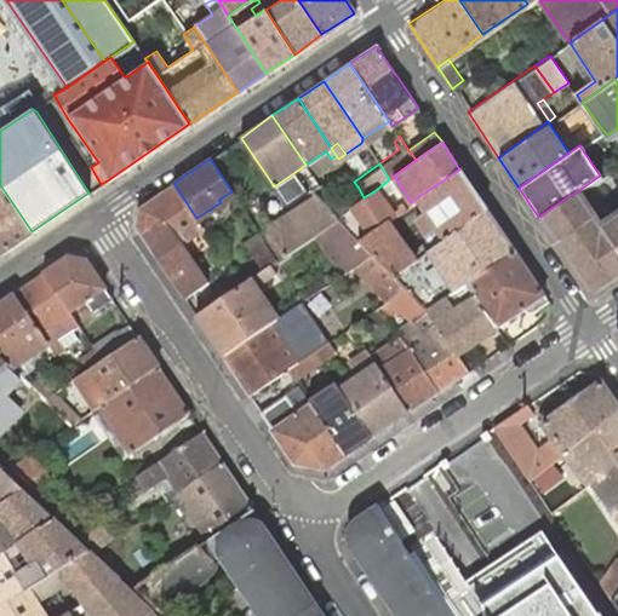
[(274,186),(269,190),(278,203),(308,184),(315,179),(305,165),(274,186)]
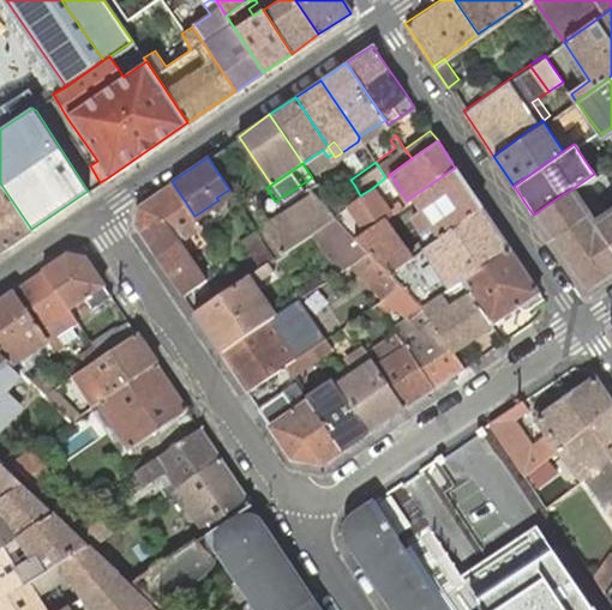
[(439,237),(483,207),(455,168),(412,197),(420,209),(411,216),(420,231),(431,225),(439,237)]
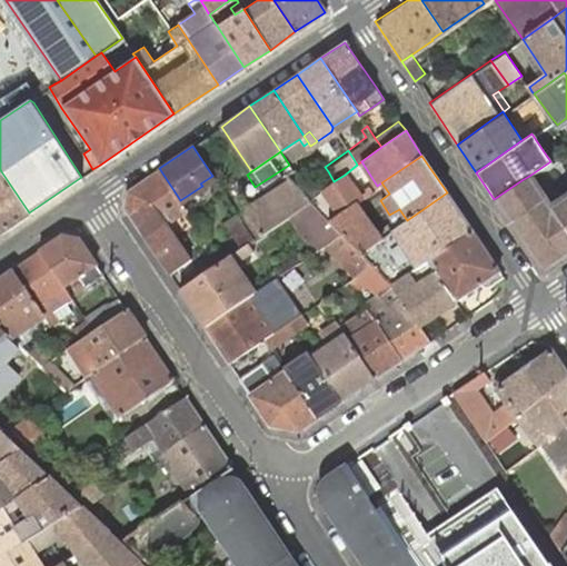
[(143,236),(168,271),(190,257),(166,221),(185,208),(180,200),(159,168),(127,189),(123,206),(143,236)]
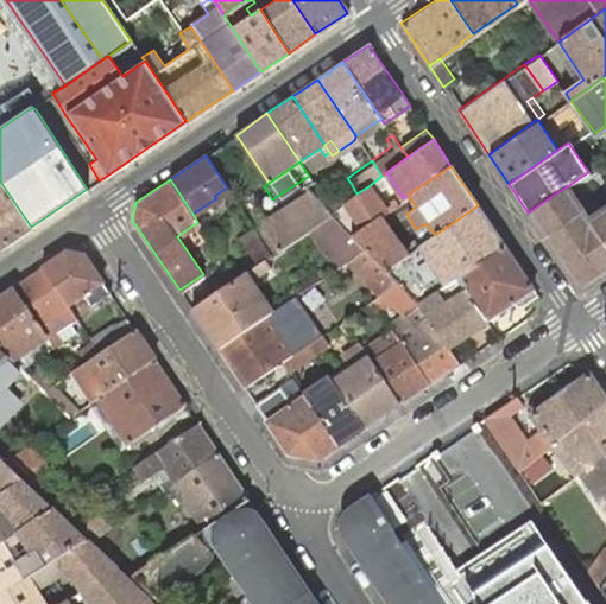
[(0,247),(31,227),(1,183),(0,180),(0,247)]
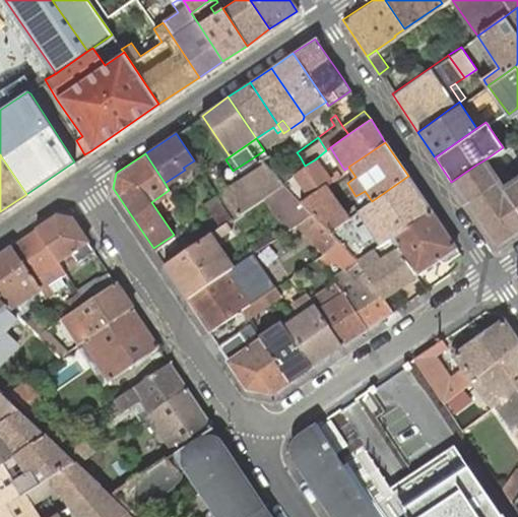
[(300,156),(274,174),(282,182),(284,181),(296,173),(305,166),(300,156)]
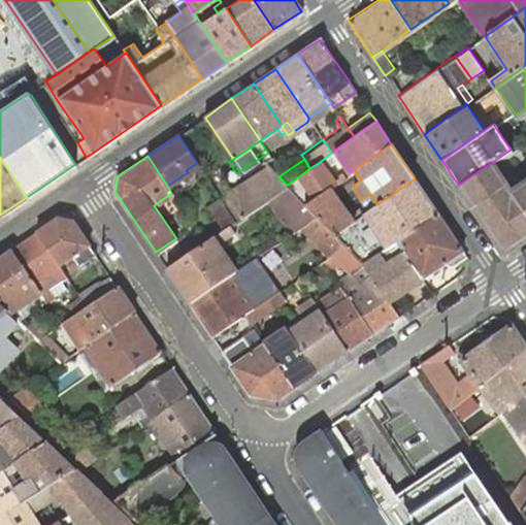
[(300,175),(289,184),(306,203),(316,197),(329,187),(335,183),(342,178),(338,172),(331,178),(320,162),(309,168),(300,175)]
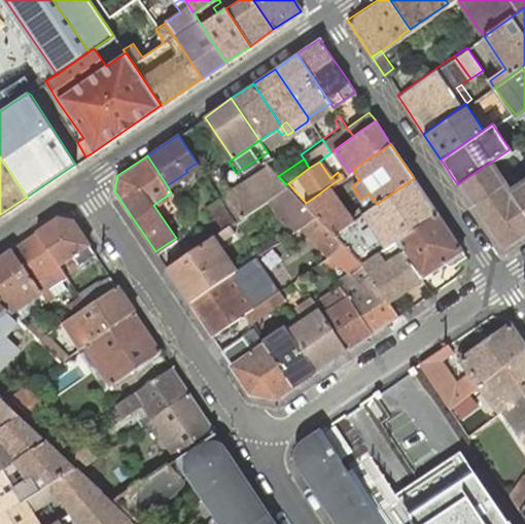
[(524,181),(510,191),(490,163),(483,167),(457,184),(491,234),(502,250),(504,252),(523,240),(524,238),(524,181)]
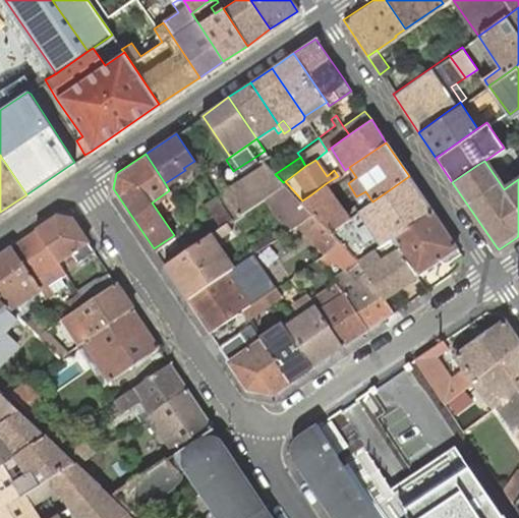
[(222,189),(237,214),(265,194),(283,182),(275,174),(265,162),(222,189)]
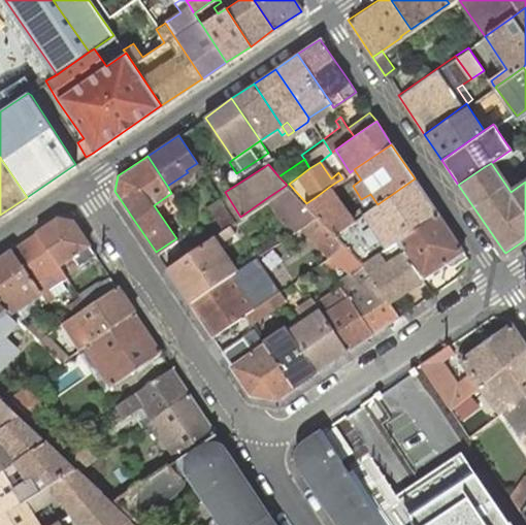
[(354,221),(335,233),(342,241),(351,250),(362,262),(367,258),(379,251),(386,245),(396,239),(437,212),(415,178),(377,204),(364,212),(362,214),(354,221)]
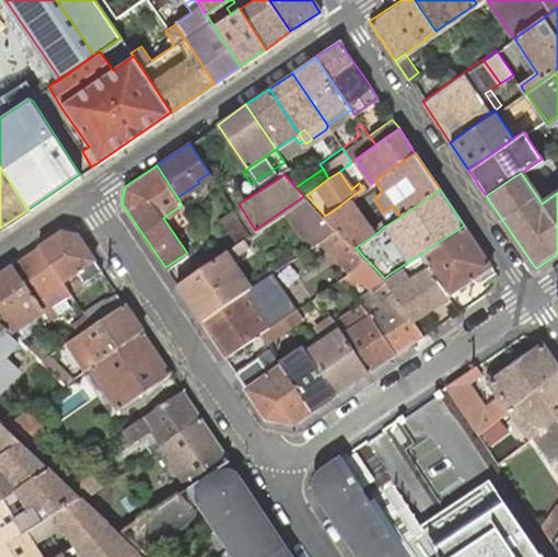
[(304,196),(285,209),(309,244),(317,239),(335,227),(325,216),(306,195),(304,196)]
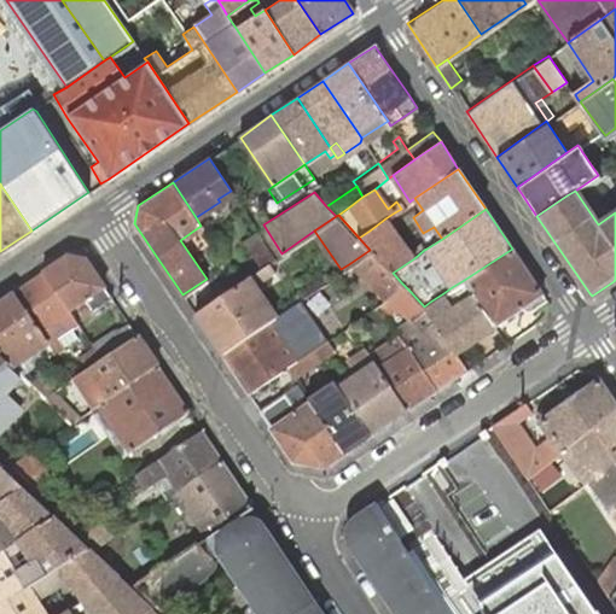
[(370,231),(359,238),(370,250),(393,273),(414,258),(424,250),(419,244),(408,251),(385,218),(370,231)]
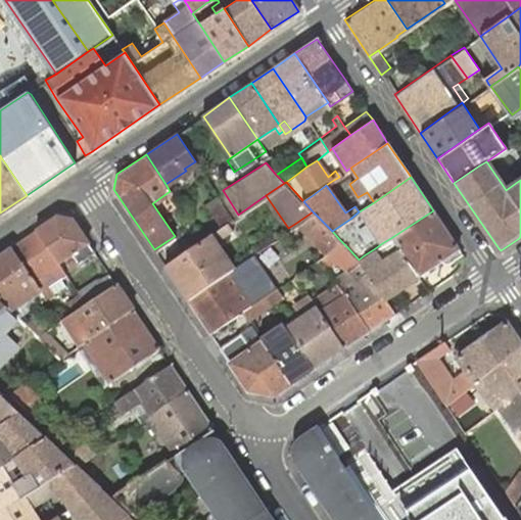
[(207,202),(223,226),(228,222),(233,218),(218,196),(207,202)]
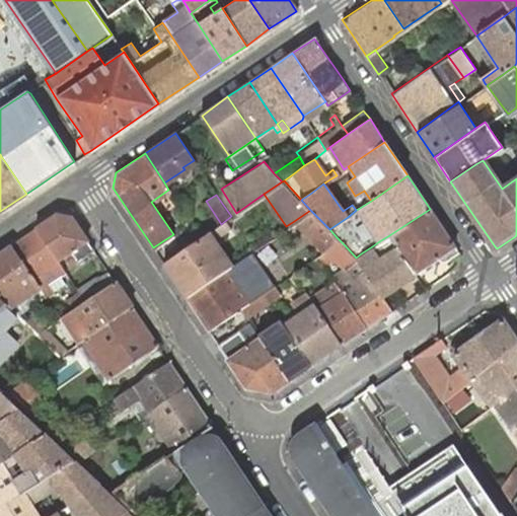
[(430,209),(389,235),(396,245),(415,272),(443,253),(447,259),(458,250),(454,245),(430,209)]
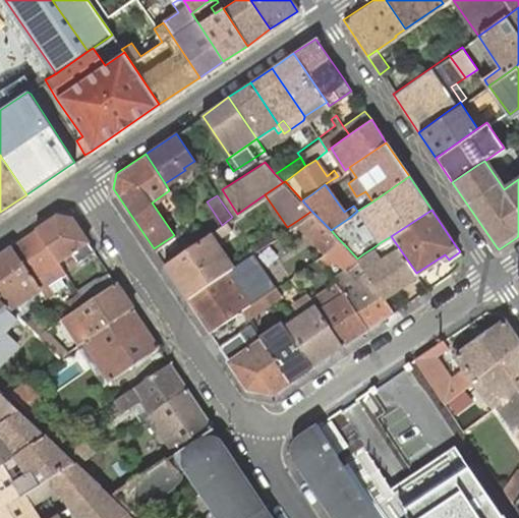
[(331,230),(311,211),(295,222),(324,252),(338,238),(331,230)]
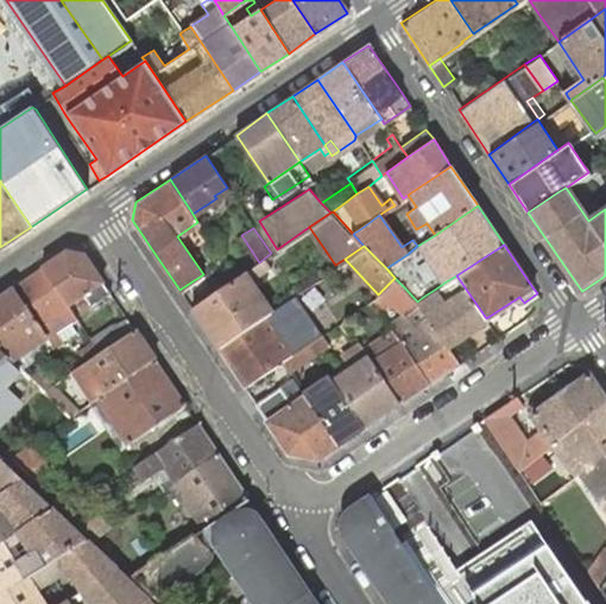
[(67,249),(42,266),(67,304),(82,293),(90,305),(109,292),(83,253),(67,249)]
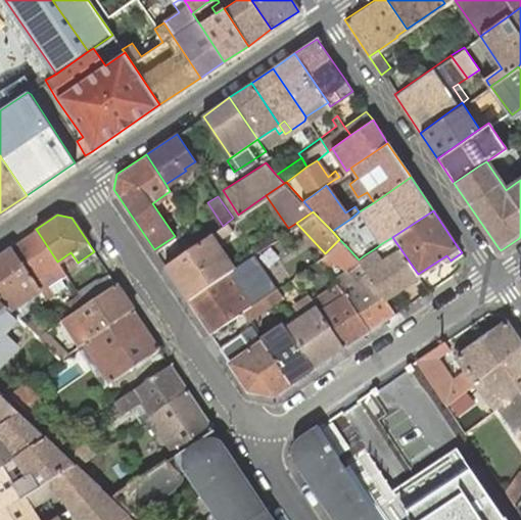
[(164,265),(187,297),(233,267),(214,240),(232,228),(228,222),(223,226),(209,235),(202,239),(164,265)]
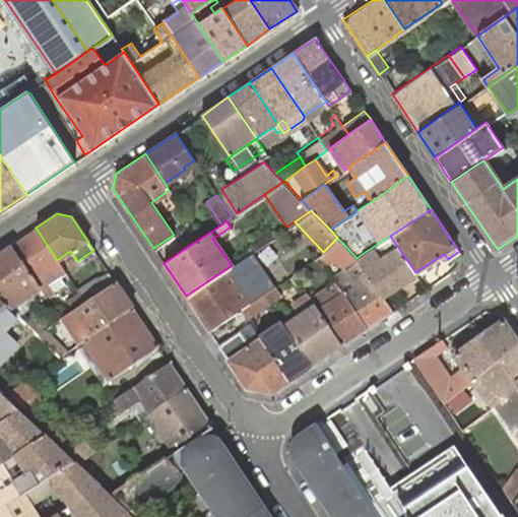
[(36,228),(10,245),(39,286),(39,287),(46,282),(40,272),(51,264),(58,275),(64,271),(57,260),(36,228)]
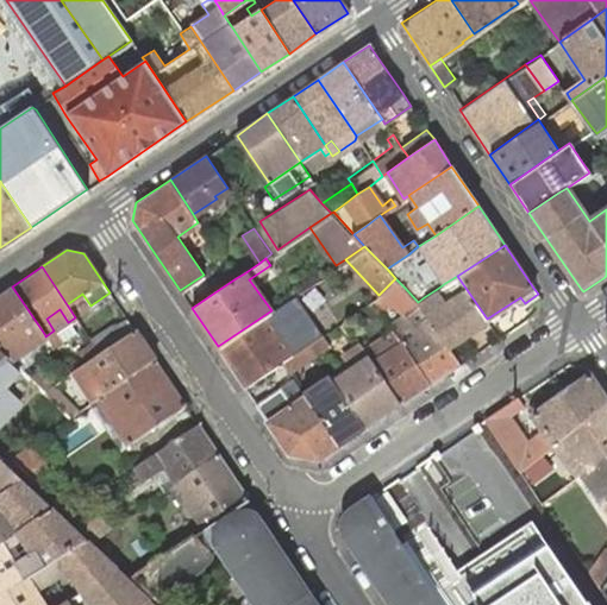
[(437,289),(424,297),(433,312),(426,315),(427,316),(443,339),(475,317),(480,323),(487,319),(465,288),(457,276),(445,283),(437,289)]
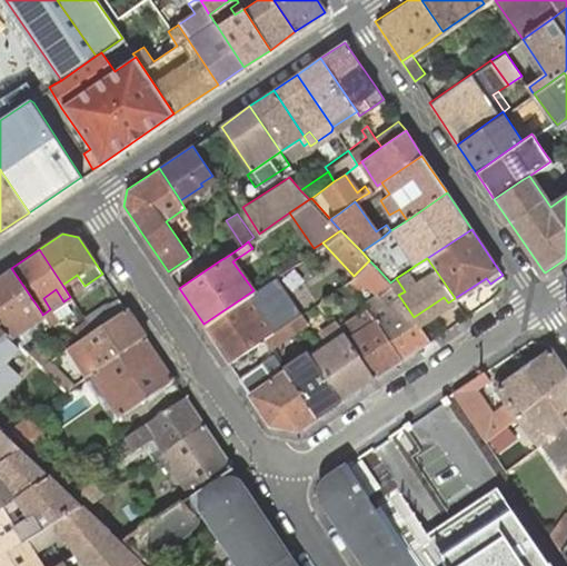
[(369,260),(354,276),(348,279),(352,286),(378,269),(369,260)]
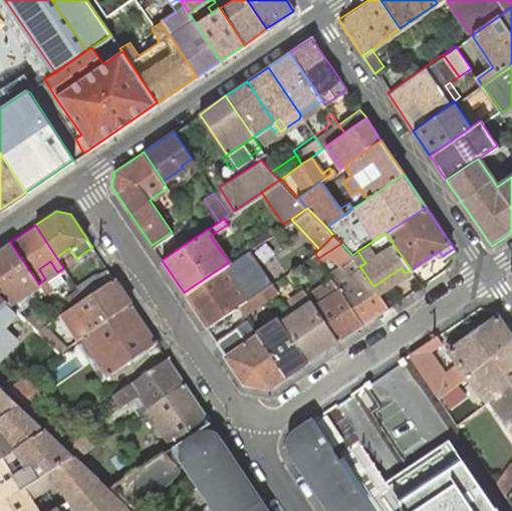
[(0,294),(7,302),(8,303),(27,290),(38,283),(10,242),(0,249),(0,294)]
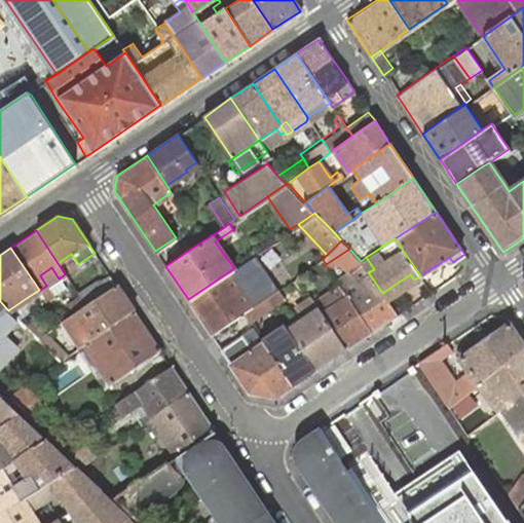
[(361,261),(362,263),(368,272),(374,269),(366,257),(361,261)]
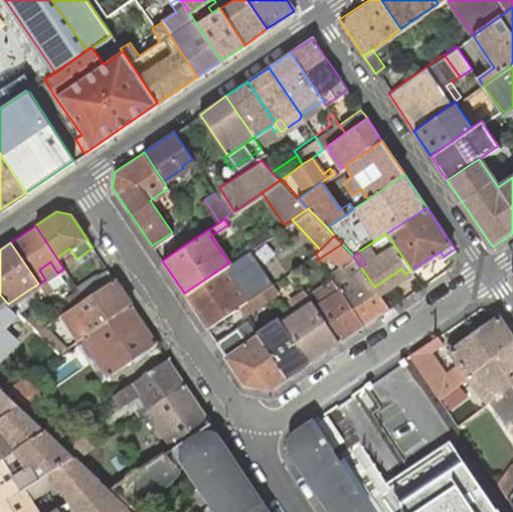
[(229,263),(184,293),(206,327),(237,305),(261,290),(273,282),(266,272),(259,277),(240,289),(233,277),(250,266),(242,253),(229,263)]
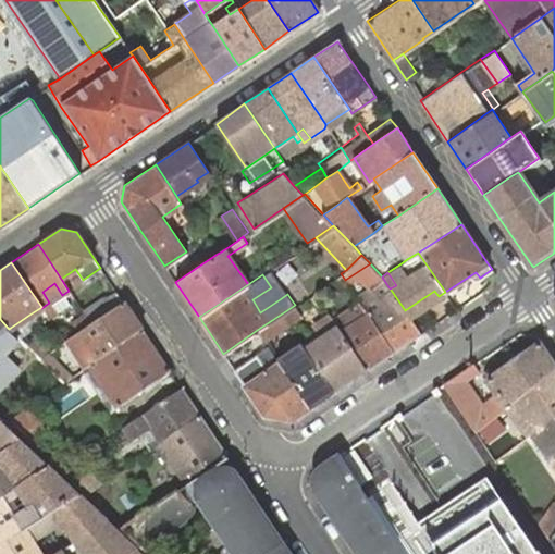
[(356,296),(360,303),(364,308),(392,351),(419,333),(409,317),(405,310),(391,290),(390,288),(383,279),(356,296)]
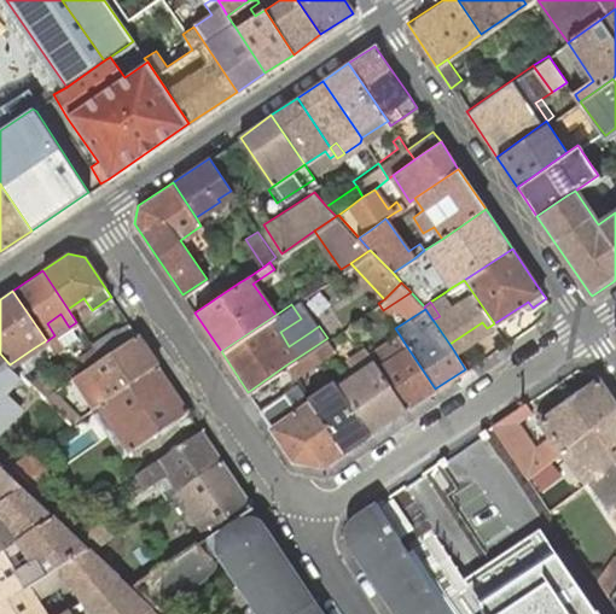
[(46,341),(52,350),(82,331),(76,322),(69,327),(60,314),(47,323),(54,335),(46,341)]
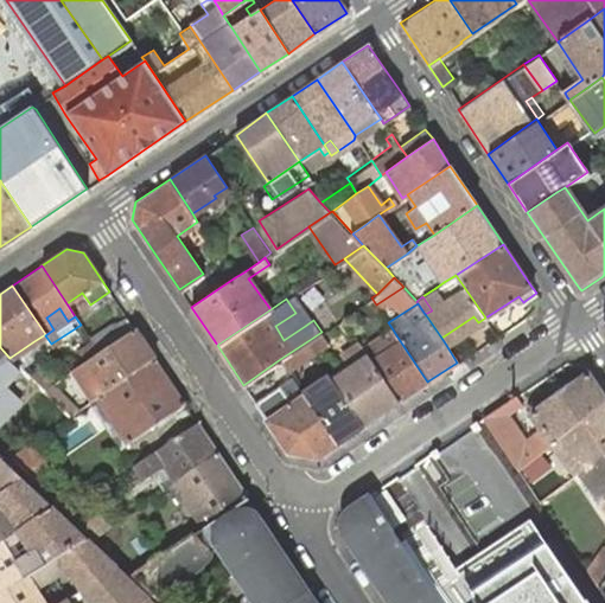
[(295,313),(275,326),(284,340),(305,326),(295,313)]
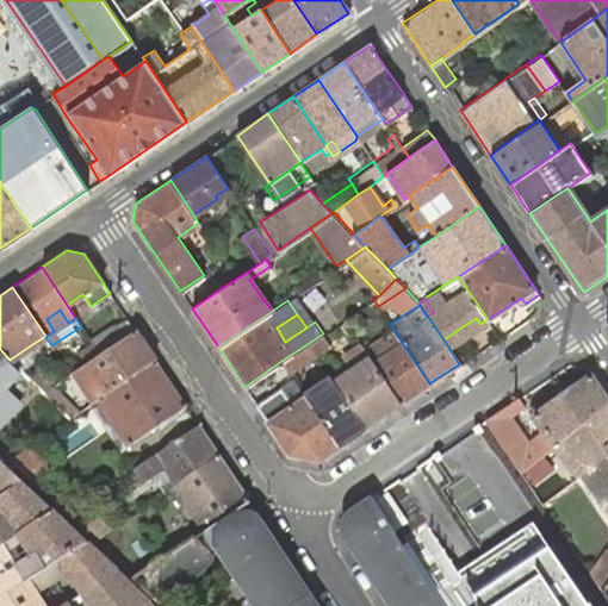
[(99,353),(135,330),(128,318),(119,322),(110,325),(90,338),(92,342),(99,353)]
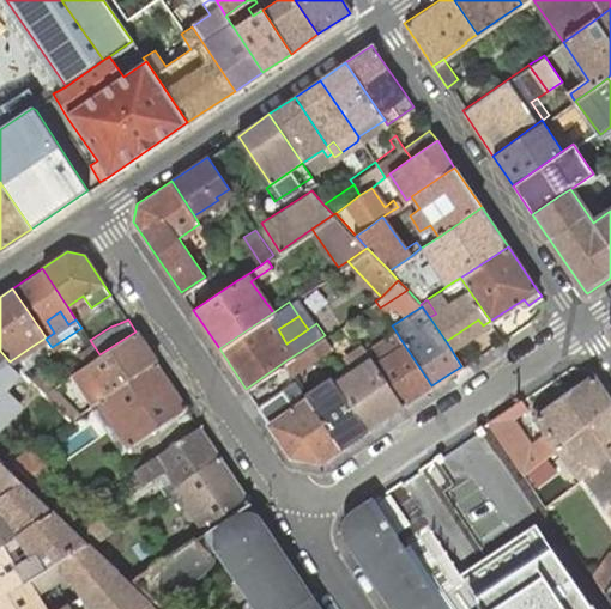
[(478,320),(446,341),(451,348),(483,326),(478,320)]
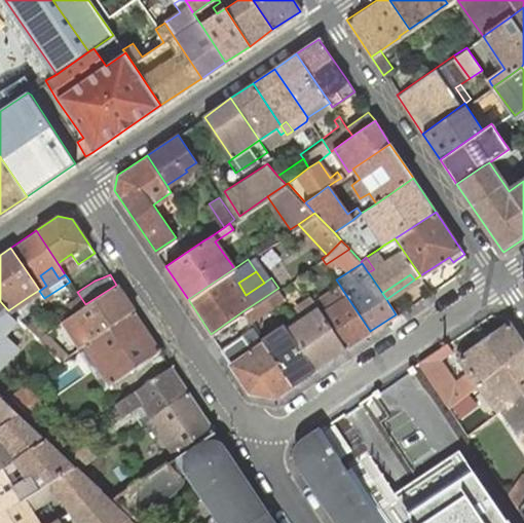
[(77,347),(84,343),(90,338),(134,310),(116,285),(85,304),(73,313),(60,322),(77,347)]
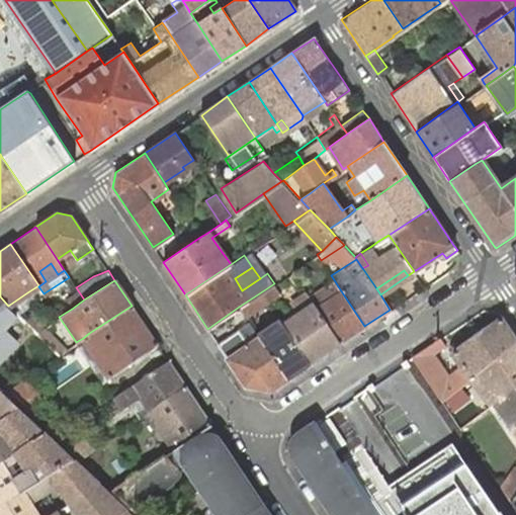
[(314,304),(340,343),(364,326),(338,286),(335,281),(327,286),(310,298),(314,304)]
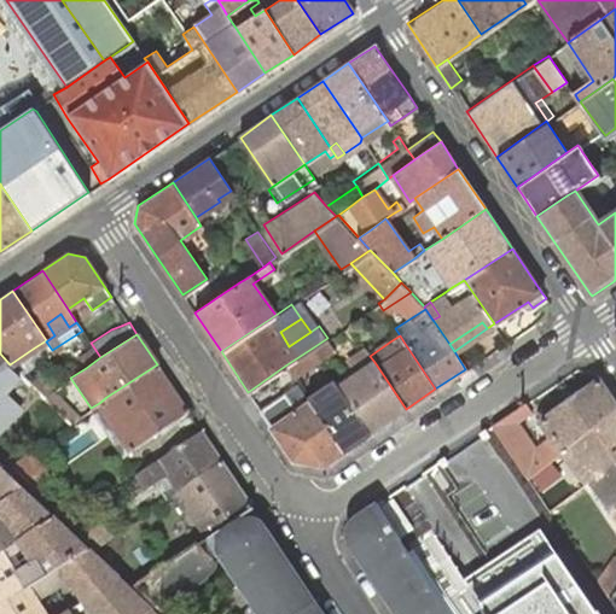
[(335,348),(327,338),(313,348),(319,357),(335,348)]
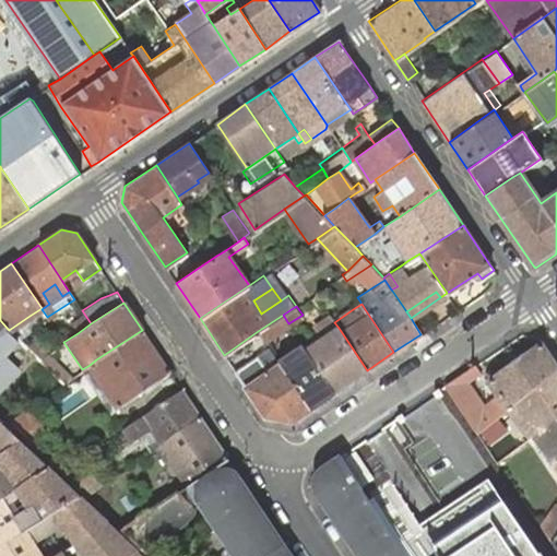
[(30,316),(9,330),(16,338),(47,317),(42,309),(42,308),(30,316)]
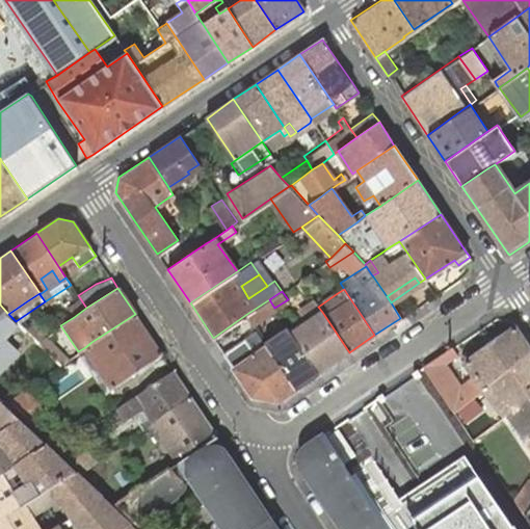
[(68,308),(74,317),(86,308),(80,298),(68,308)]
